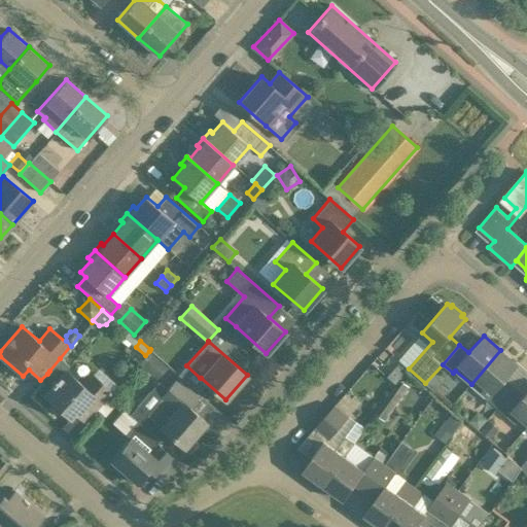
[(518,365),(500,350),(471,384),(497,408),(515,387),(505,380),(518,365)]
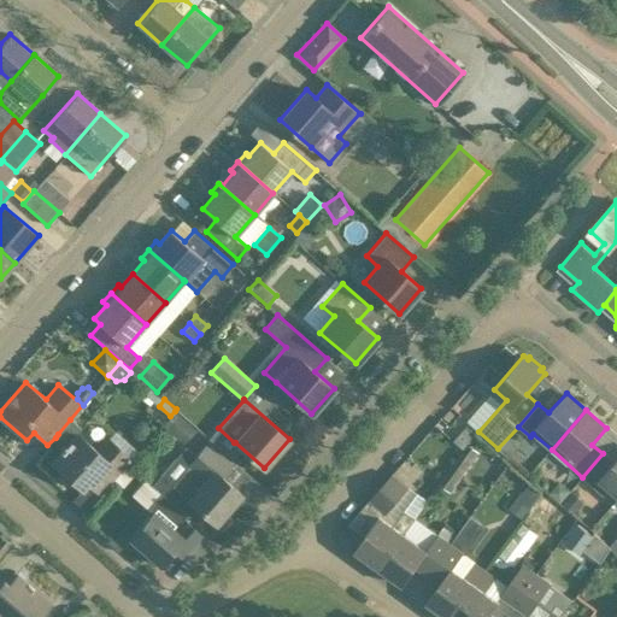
[(175,411),(170,416),(163,425),(183,444),(197,429),(175,411)]
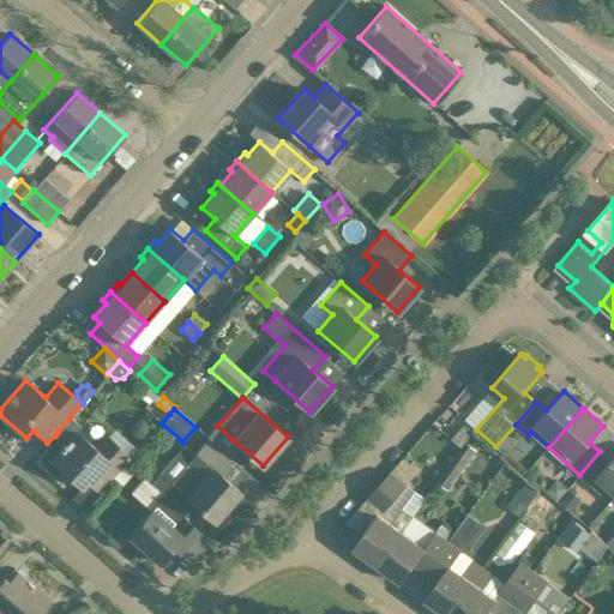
[(86,482),(100,493),(131,457),(107,435),(96,449),(77,431),(80,427),(70,417),(58,432),(68,441),(52,461),(83,487),(86,482)]
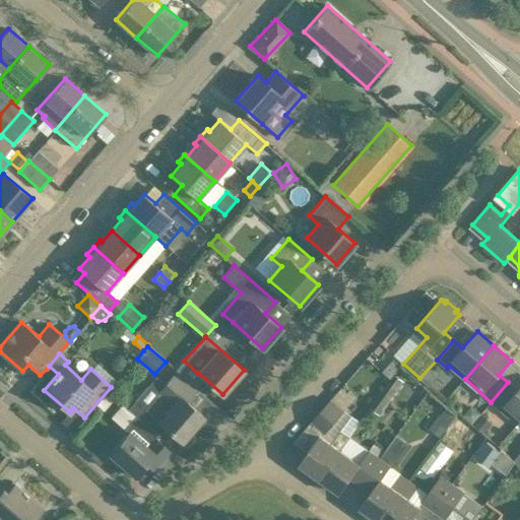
[(429,368),(419,378),(420,379),(430,386),(436,380),(435,373),(429,368)]
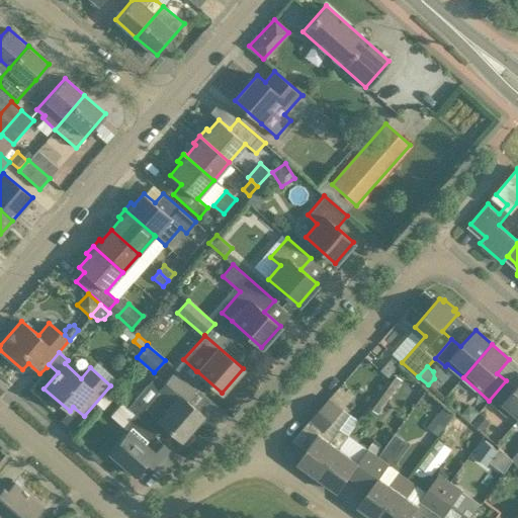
[(173,372),(165,382),(156,374),(127,408),(138,417),(146,408),(159,419),(158,419),(181,439),(202,414),(187,401),(195,392),(173,372)]
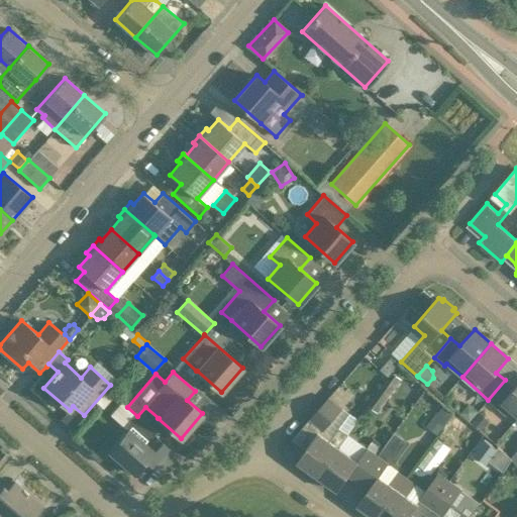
[(379,413),(402,379),(393,373),(369,406),(379,413)]
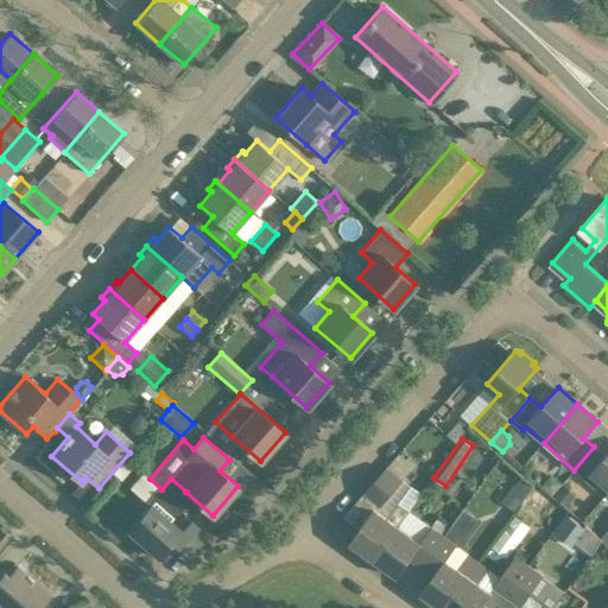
[(603,480),(607,483),(607,451),(605,456),(594,447),(574,470),(595,488),(603,480)]
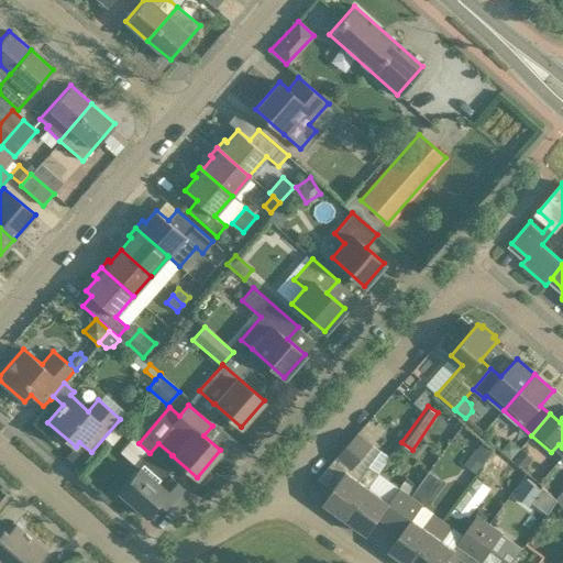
[(383,431),(376,426),(370,420),(359,432),(372,444),(383,431)]
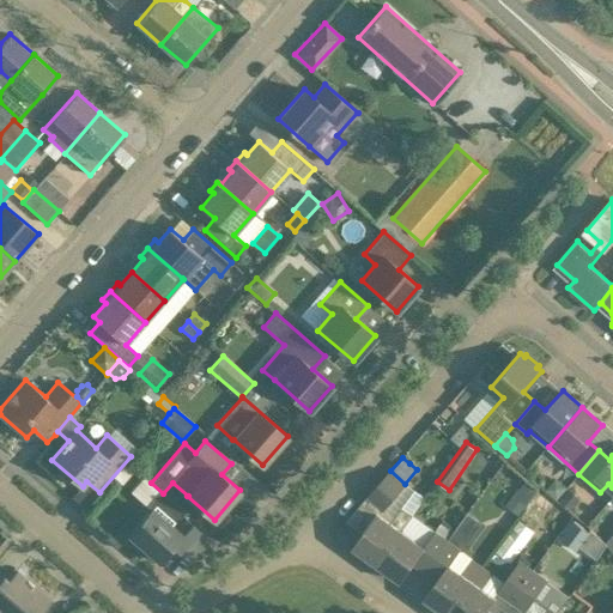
[(406,485),(390,471),(368,496),(384,510),(406,485)]
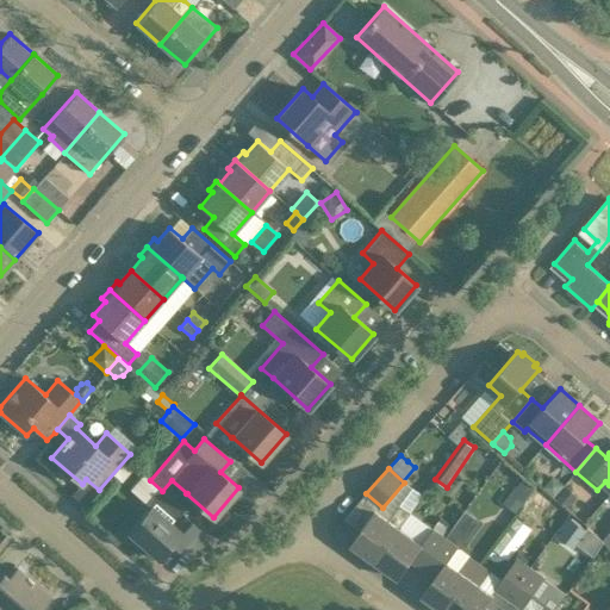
[(508,496),(523,506),(539,484),(526,475),(517,486),(516,484),(508,496)]
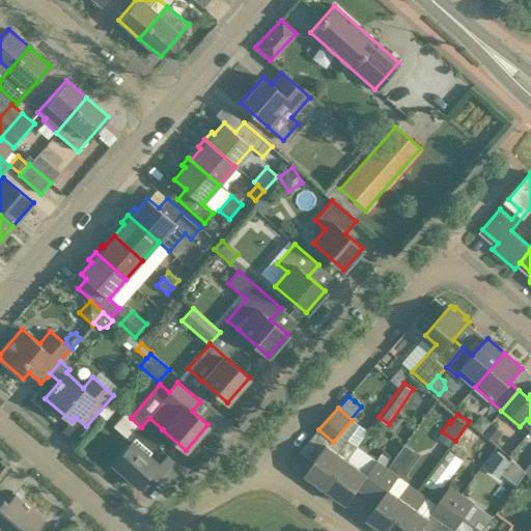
[(473,423),(483,432),(493,422),(485,416),(478,416),(473,423)]
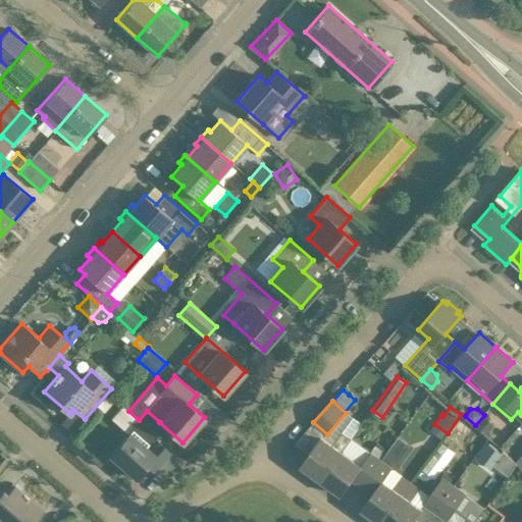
[(493,425),(484,418),(477,426),(486,433),(493,425)]
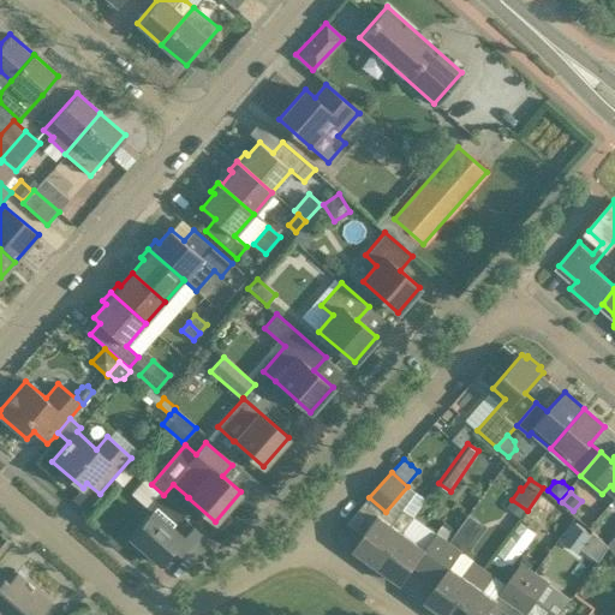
[(185,514),(161,494),(148,508),(150,511),(133,531),(129,536),(160,563),(172,549),(191,565),(212,543),(203,536),(185,519),(183,518),(185,514)]
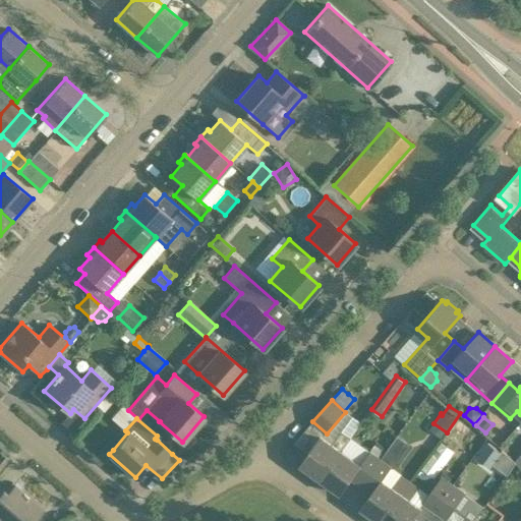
[(333,444),(322,436),(300,465),(312,473),(310,476),(319,482),(342,450),(342,451),(351,439),(342,431),(333,444)]
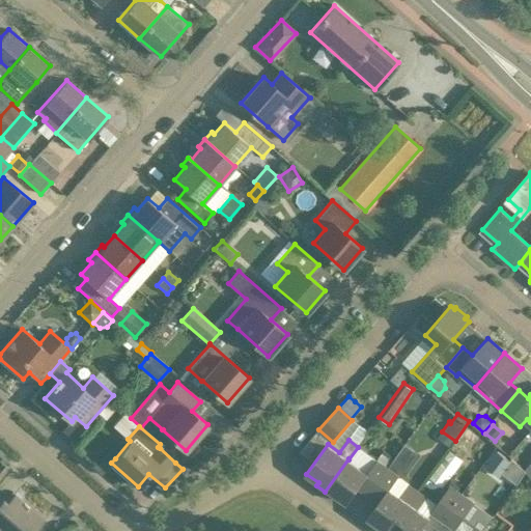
[(498,451),(488,463),(485,466),(499,476),(501,473),(510,460),(498,451)]
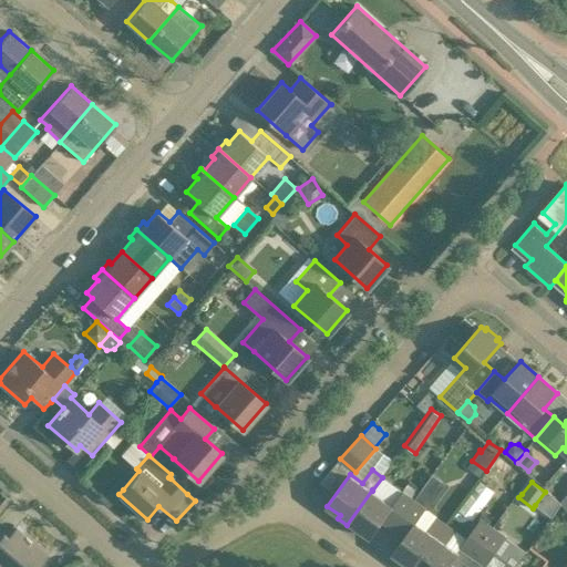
[(109,506),(119,494),(123,490),(116,483),(101,500),(109,506)]
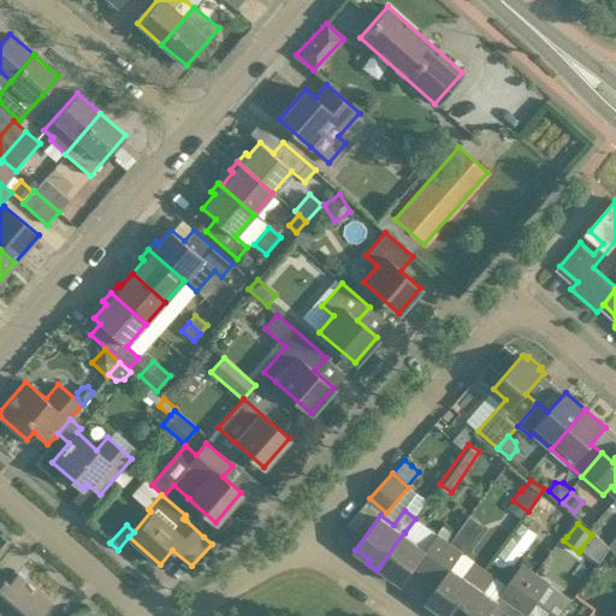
[(389,574),(403,584),(416,566),(427,574),(451,542),(438,533),(427,549),(404,533),(404,532),(377,570),(386,576),(389,574)]
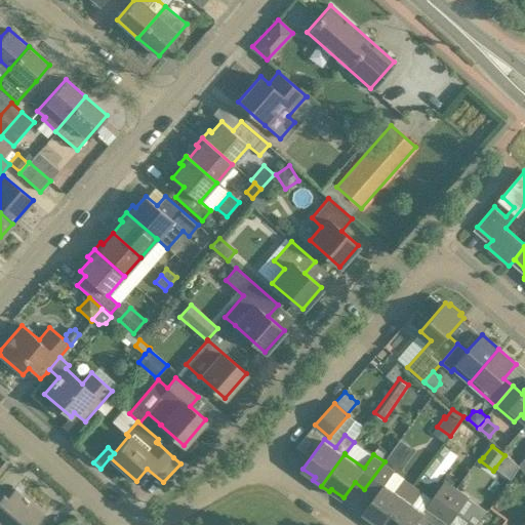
[(385,524),(405,497),(414,485),(405,478),(396,490),(387,484),(396,470),(385,461),(364,489),(374,496),(363,512),(376,521),(374,524),(375,524),(385,524)]
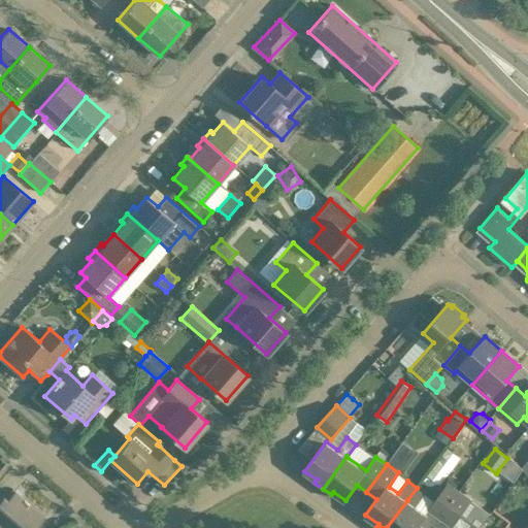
[(440,518),(460,491),(449,483),(435,501),(429,509),(440,518)]
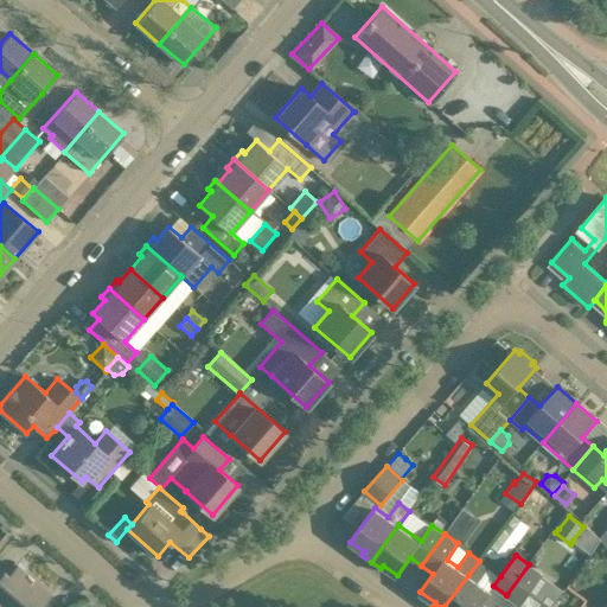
[(480,606),(491,592),(478,582),(489,568),(479,561),(468,575),(445,606),(480,606)]
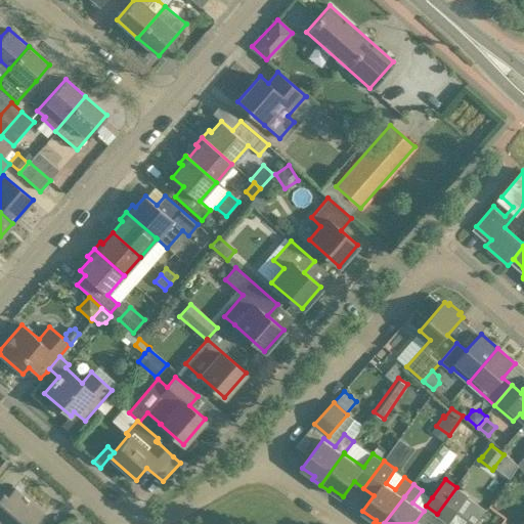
[(32,523),(43,512),(14,487),(6,496),(3,493),(0,495),(0,523),(32,523)]
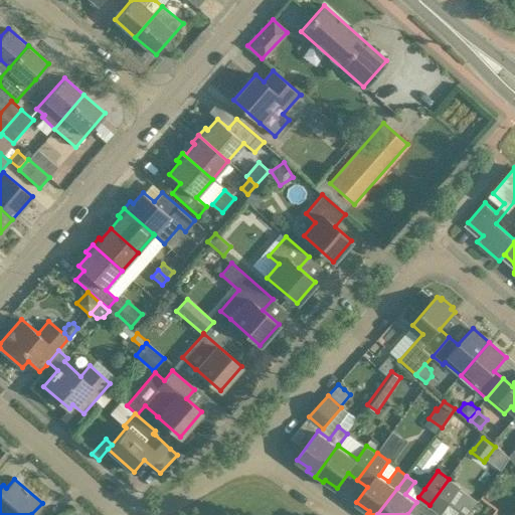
[(468,514),(469,514),(452,501),(461,488),(449,479),(430,505),(441,512),(438,514),(468,514)]
